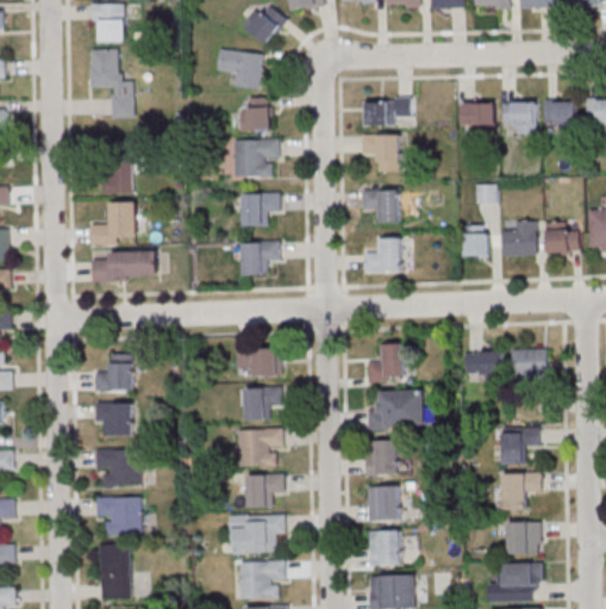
[(289,0),(292,11),(324,5),(322,0),(289,0)]
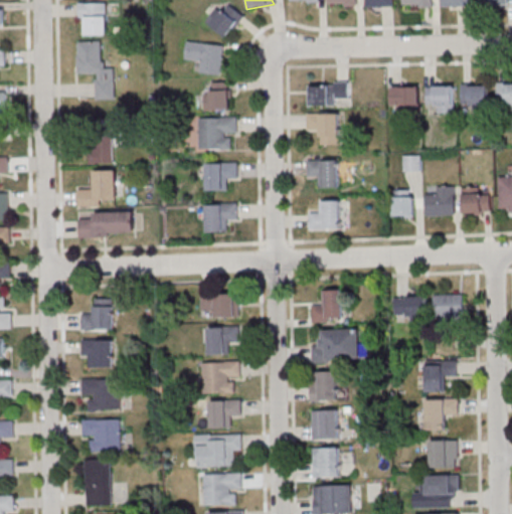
[(106,3),(75,3),(75,26),(79,26),(79,35),(106,35),(106,3)]
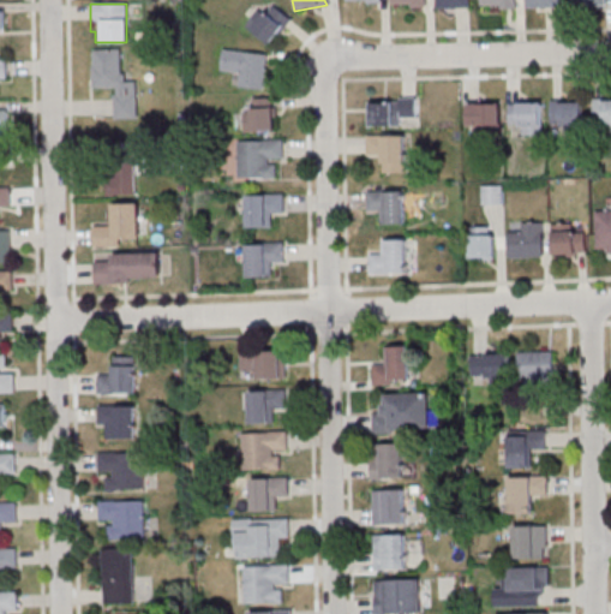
[(268,46),(288,21),(270,5),(263,15),(257,9),(244,25),(268,46)]
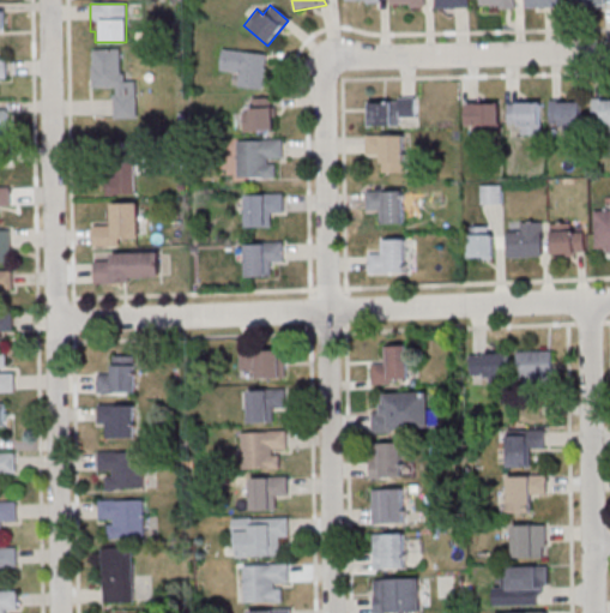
[(113,119),(134,119),(134,80),(120,80),(120,49),(90,49),(90,88),(113,88),(113,119)]
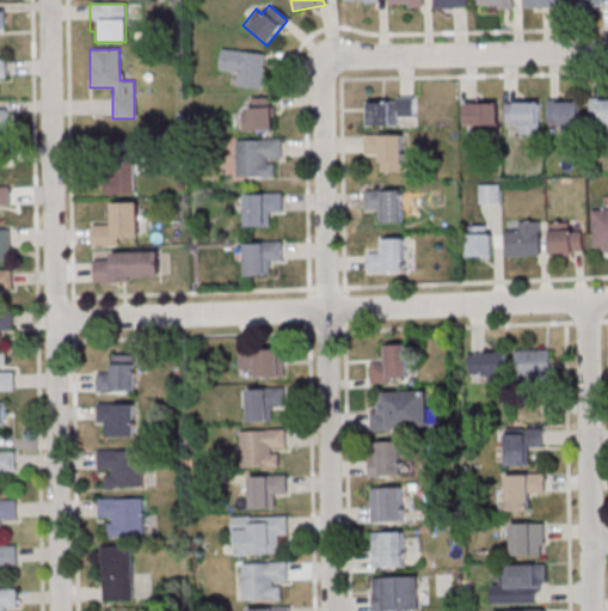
[(260,90),(265,55),(220,50),(217,73),(237,74),(237,86),(260,90)]
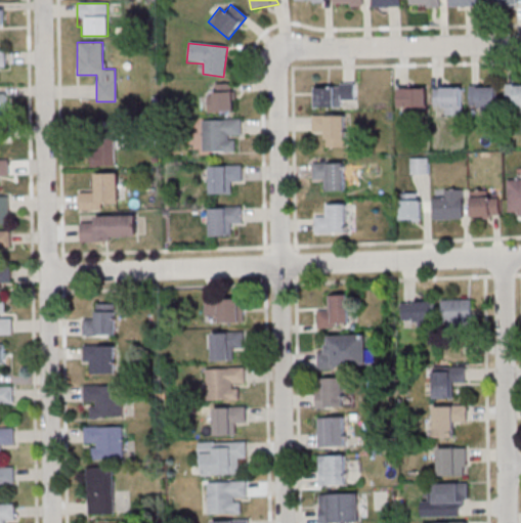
[(206,93),(206,114),(231,114),(231,85),(214,85),(214,93),(206,93)]
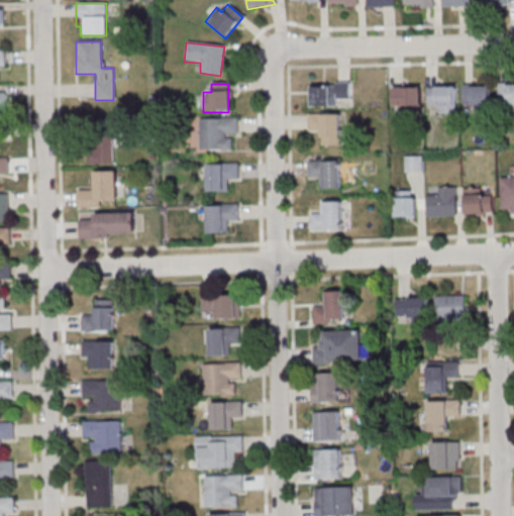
[(308,107),(338,107),(338,98),(347,98),(347,84),(308,84),(308,107)]
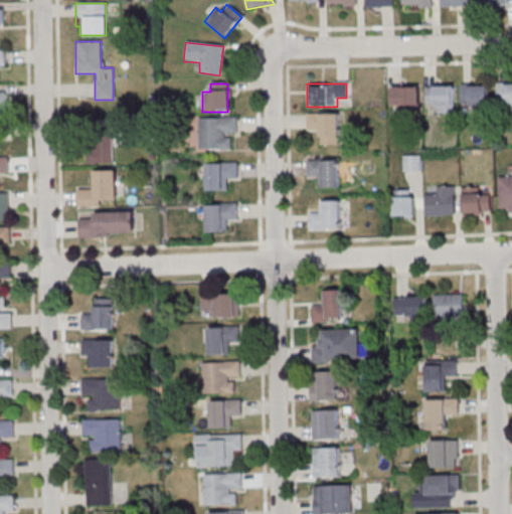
[(511,111),(511,84),(495,84),(495,112),(511,111)]
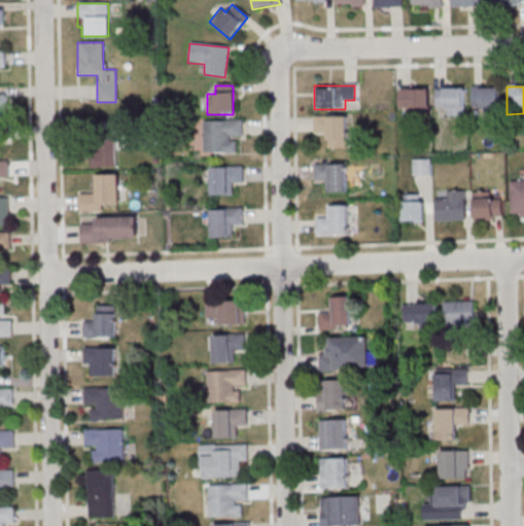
[(498,88),(470,88),(470,112),(498,112),(498,88)]
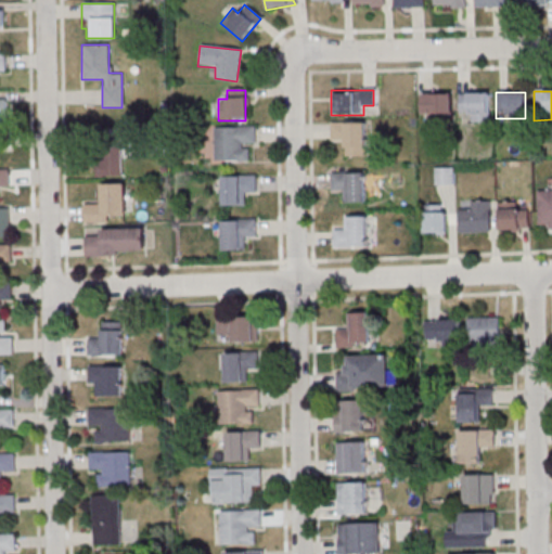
[(488,93),(459,93),(459,121),(488,121),(488,93)]
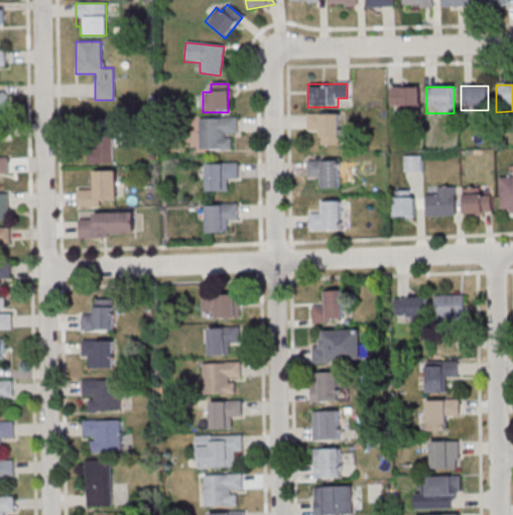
[(391,88),(391,111),(419,111),(419,88),(391,88)]
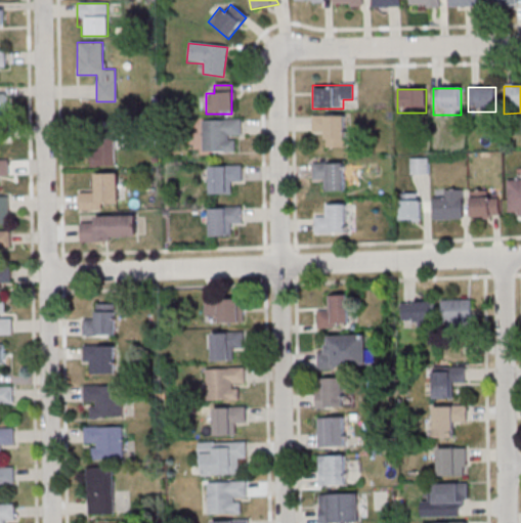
[(322,146),(344,146),(344,116),(310,116),(310,136),(322,136),(322,146)]
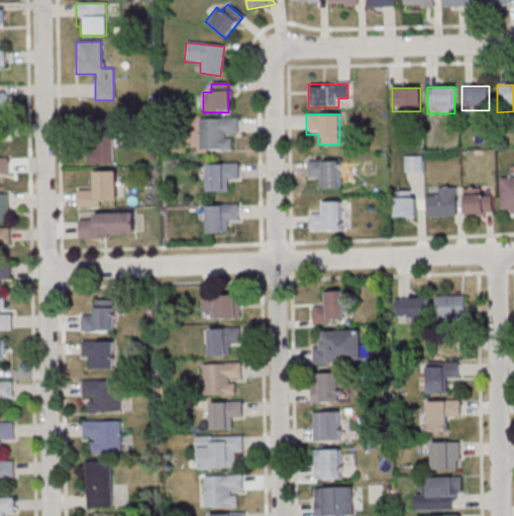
[(236,135),(236,119),(198,119),(198,150),(231,150),(231,135),(236,135)]
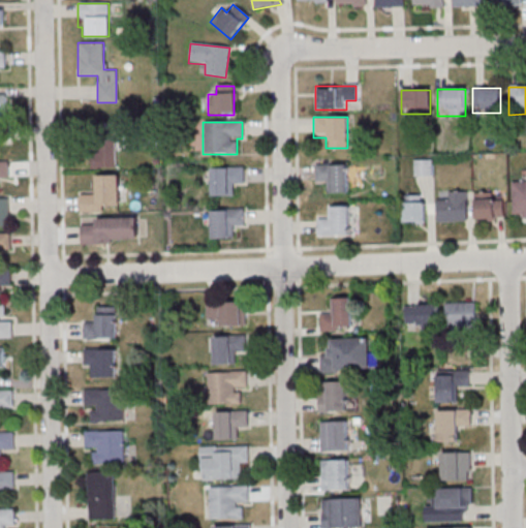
[(114,168),(114,129),(89,129),(89,168),(114,168)]
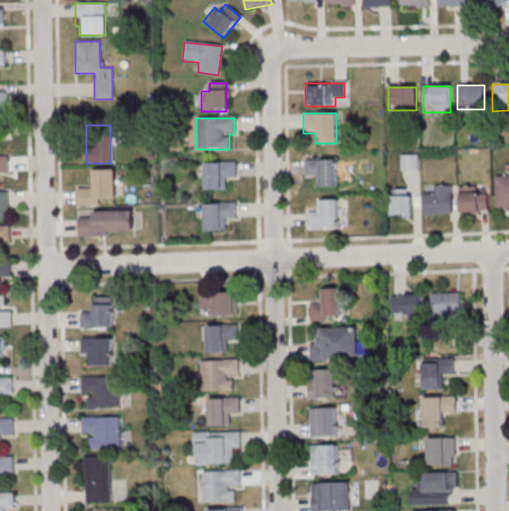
[(416,155),(399,155),(399,171),(416,171),(416,155)]
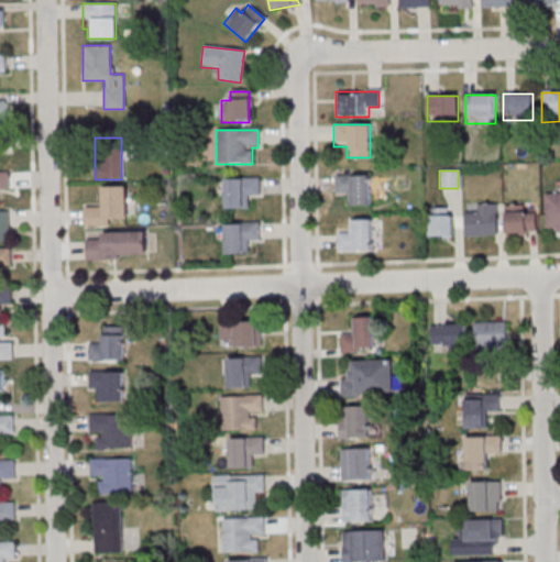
[(369,206),(369,175),(335,175),(335,196),(347,196),(347,206),(369,206)]
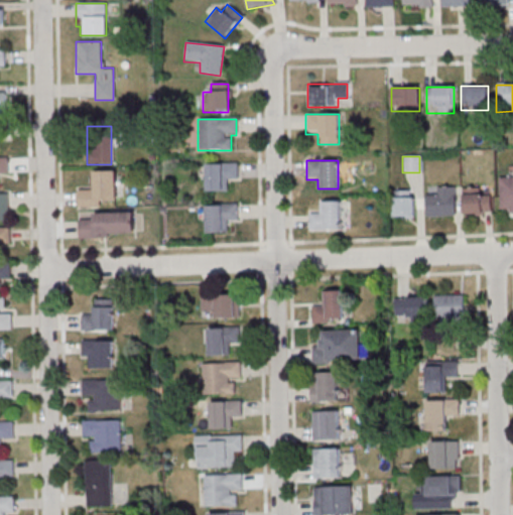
[(236,180),(236,163),(207,163),(207,191),(227,191),(227,180),(236,180)]
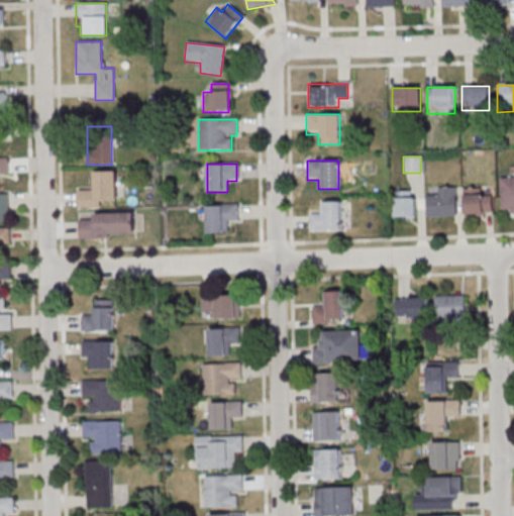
[(115,205),(115,172),(93,172),(93,190),(76,190),(76,205),(115,205)]
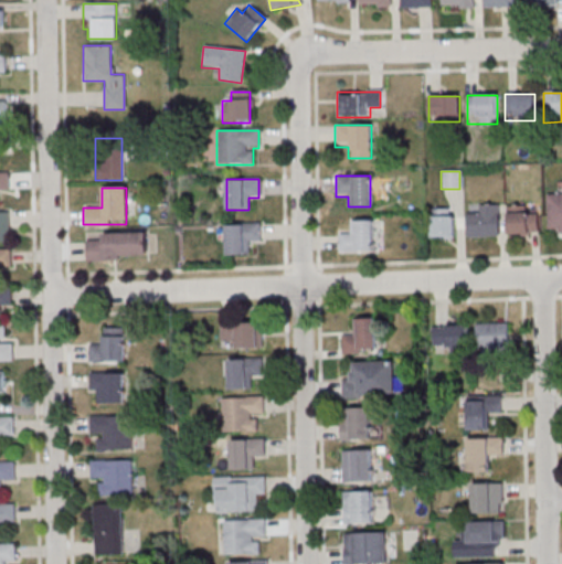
[(561,193),(547,193),(547,233),(561,233),(561,193)]
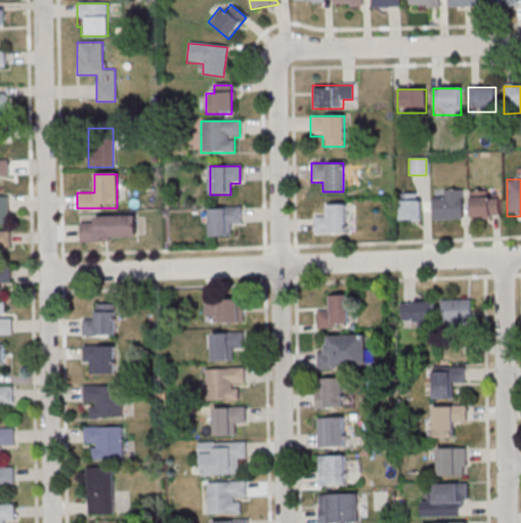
[(462,220),(462,189),(442,189),(442,200),(432,200),(432,220),(462,220)]
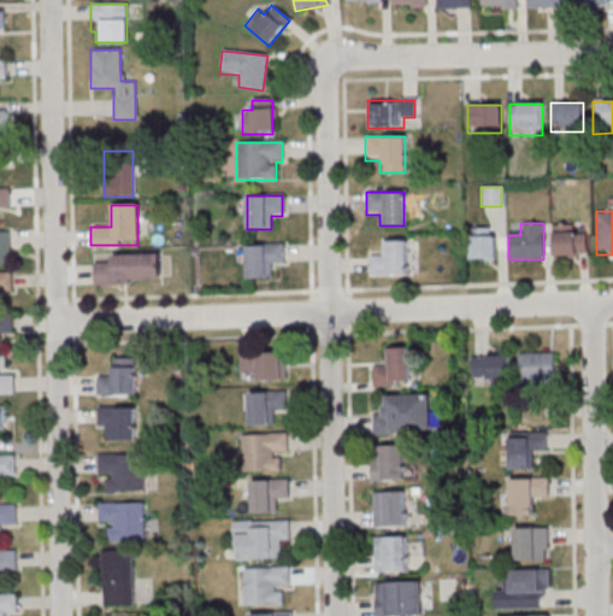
[(576,224),(553,224),(553,257),(585,257),(585,233),(576,233),(576,224)]
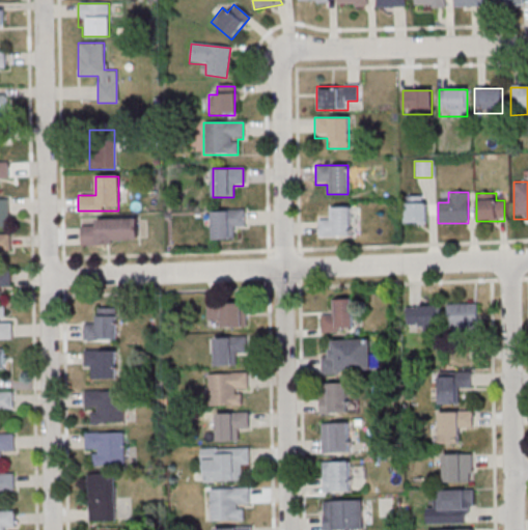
[(425,197),(405,197),(405,224),(425,224),(425,197)]
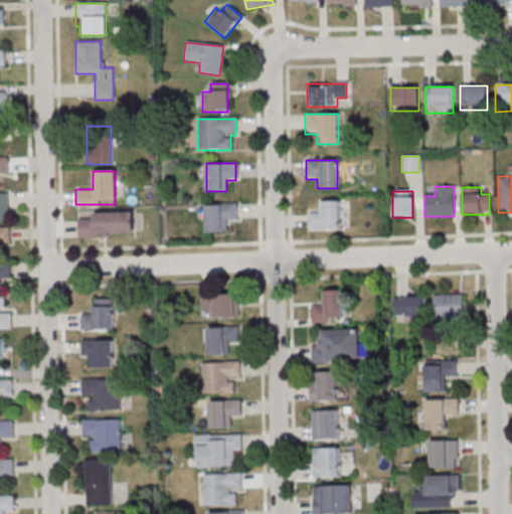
[(339,228),(339,201),(318,201),(318,210),(308,210),(308,228),(339,228)]
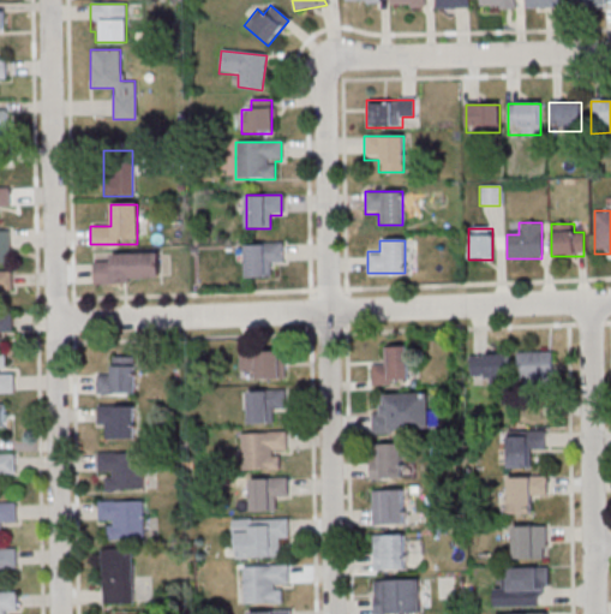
[(245,244),(245,278),(270,278),(270,264),(281,264),(281,244),(245,244)]
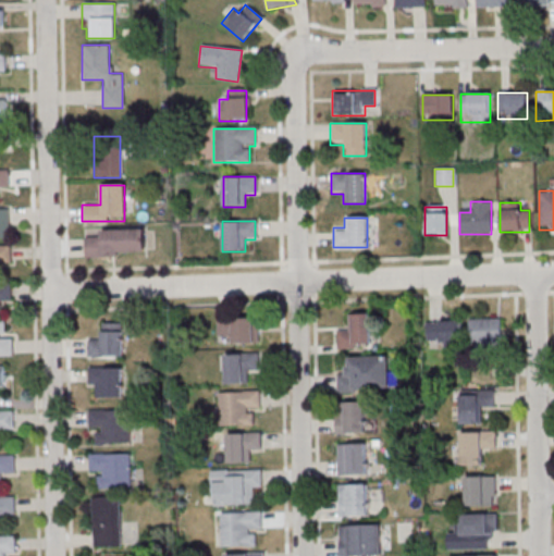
[(143,230),(100,230),(100,237),(84,237),(84,255),(143,255),(143,230)]
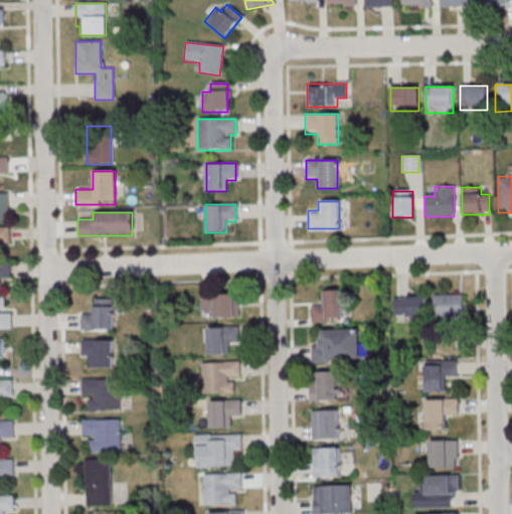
[(0,243),(8,244),(8,229),(0,228),(0,243)]
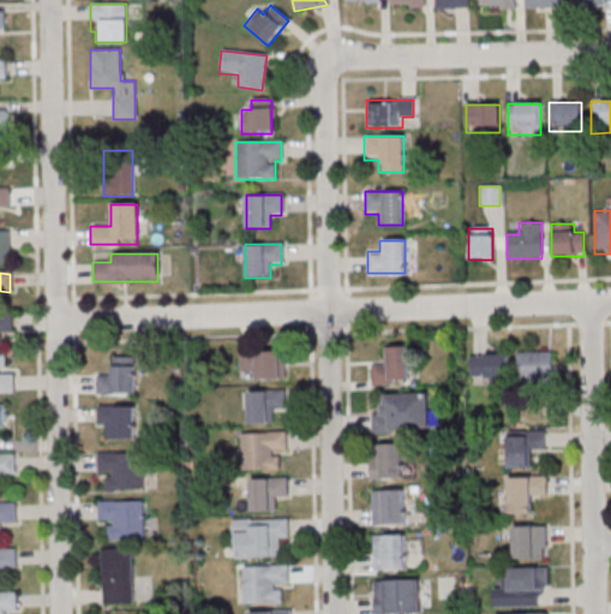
[(0,333),(11,333),(10,314),(0,314),(0,333)]
